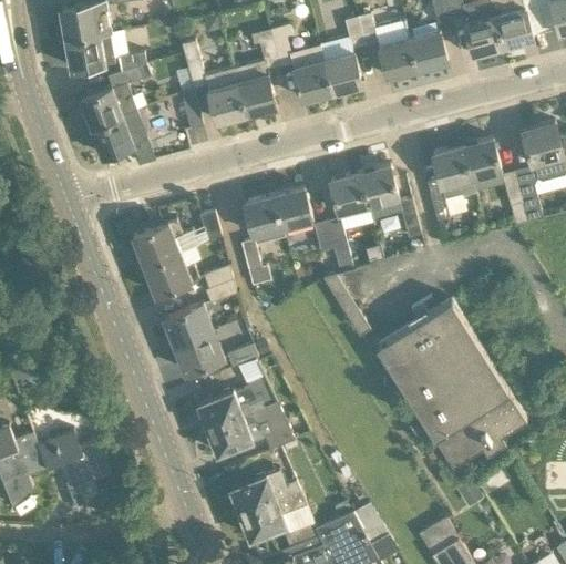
[(431,0),(438,24),(450,21),(443,0),(431,0)]
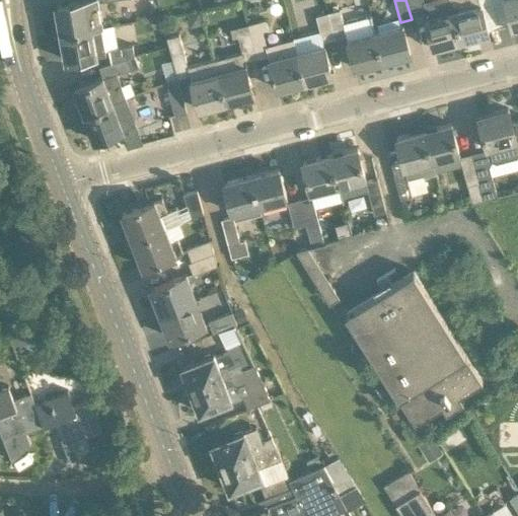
[(447,0),(444,0),(423,5),(421,0),(405,0),(412,19),(423,16),(425,21),(433,52),(458,45),(451,14),(447,1),(447,0)]
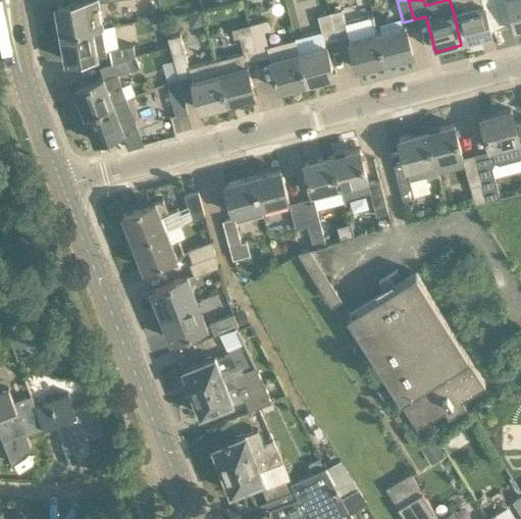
[(480,0),(451,0),(450,0),(450,1),(454,14),(461,45),(490,37),(482,6),(480,0)]
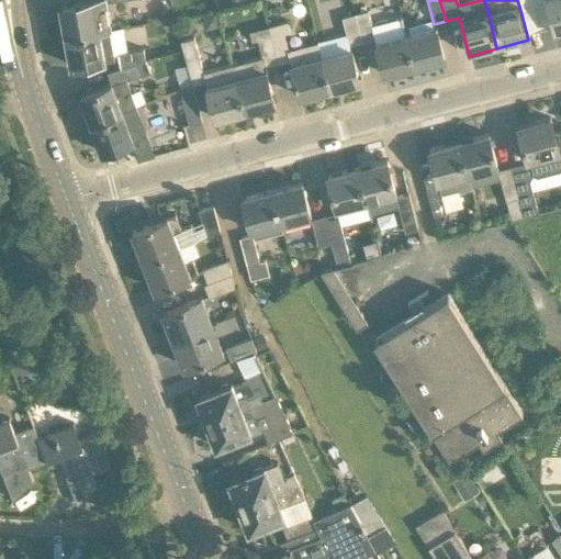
[(560,0),(545,0),(553,33),(560,31),(560,0)]
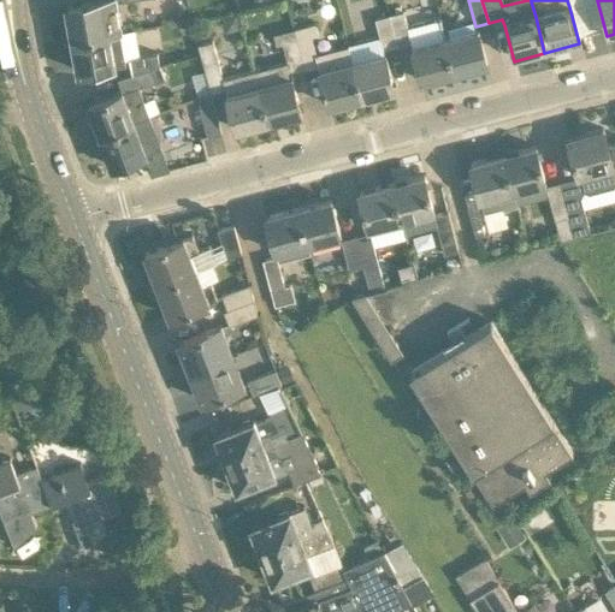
[(71,43),(119,35),(113,3),(104,4),(65,10),(71,43)]
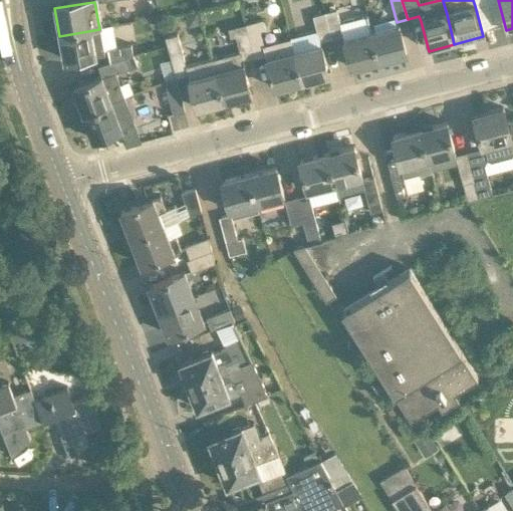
[(324,16),(331,41),(342,38),(339,26),(335,13),(324,16)]
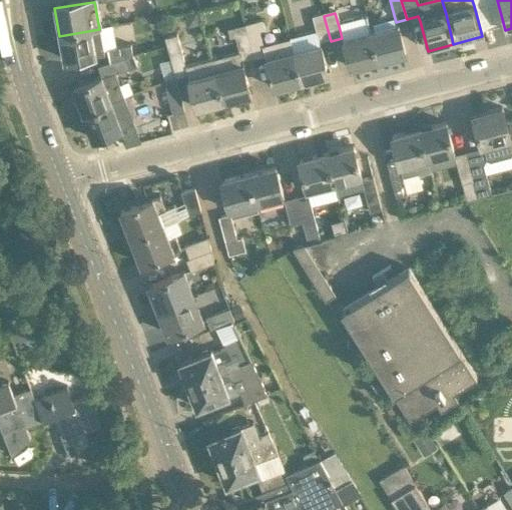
[(319,44),(331,41),(324,16),(312,19),(319,44)]
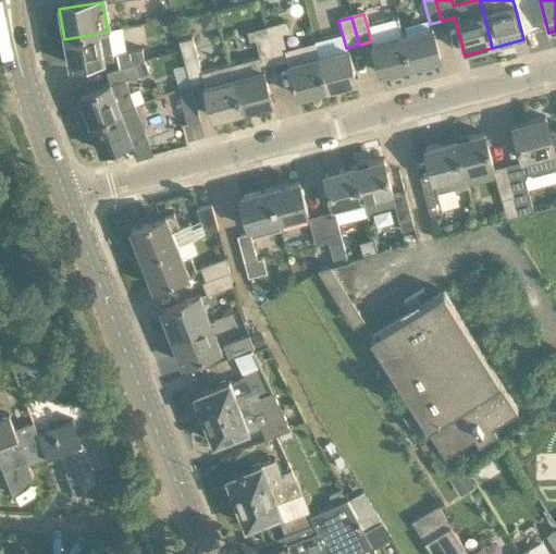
[(187,21),(175,24),(178,39),(186,37),(190,31),(187,21)]
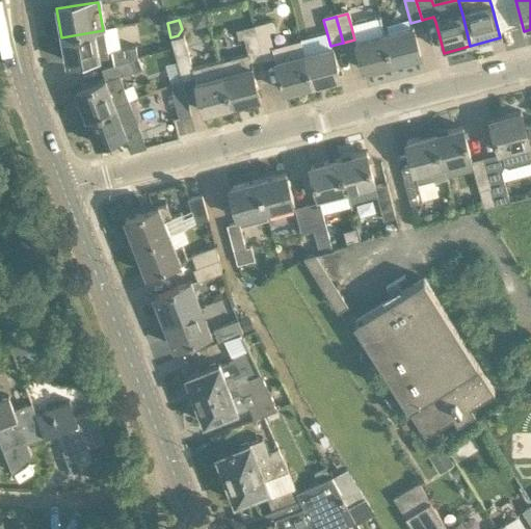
[(363,74),(391,67),(382,35),(378,21),(351,27),(354,40),(354,43),(363,74)]
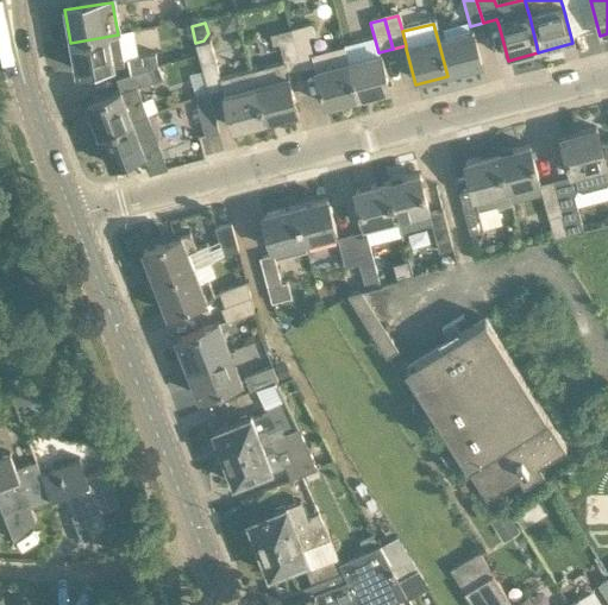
[(355,100),(342,50),(311,57),(307,39),(313,38),(311,27),(288,33),(299,73),(314,69),(324,108),(355,100)]
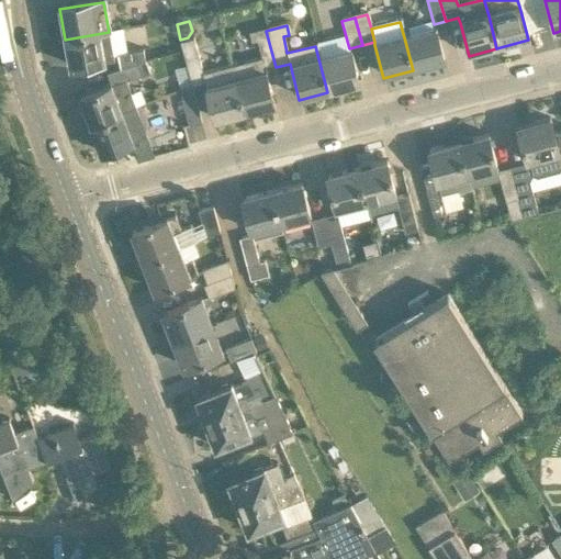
[(404,37),(413,70),(444,63),(435,29),(404,37)]
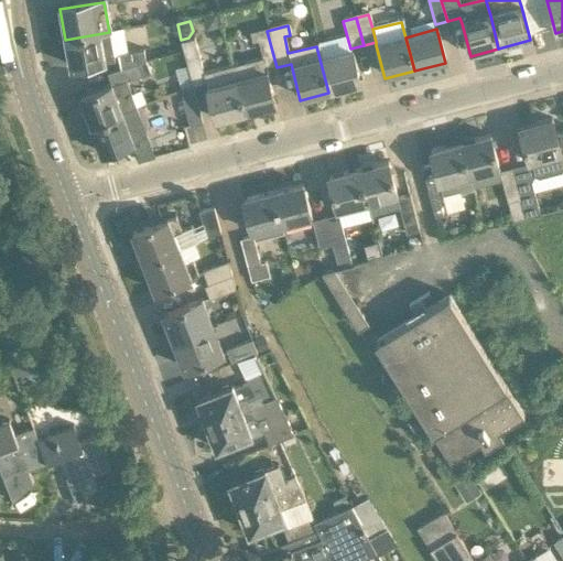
[(266,71),(277,67),(267,31),(249,35),(252,45),(258,44),(261,61),(231,68),(244,116),(274,107),(266,71)]
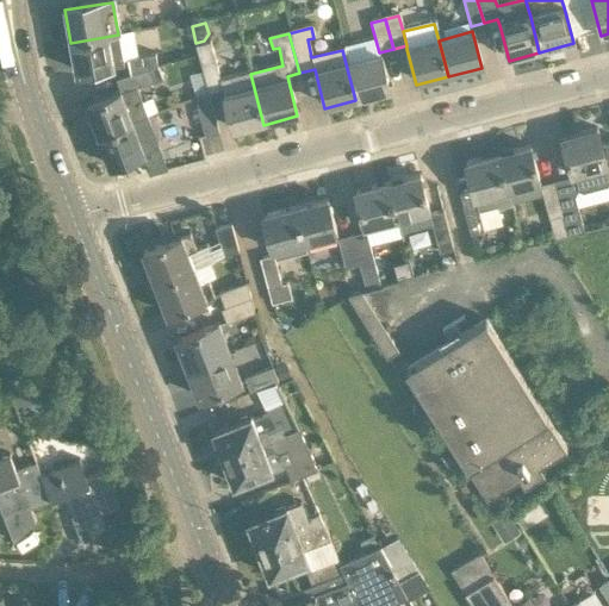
[(118,35),(70,43),(76,75),(115,68),(123,67),(118,35)]
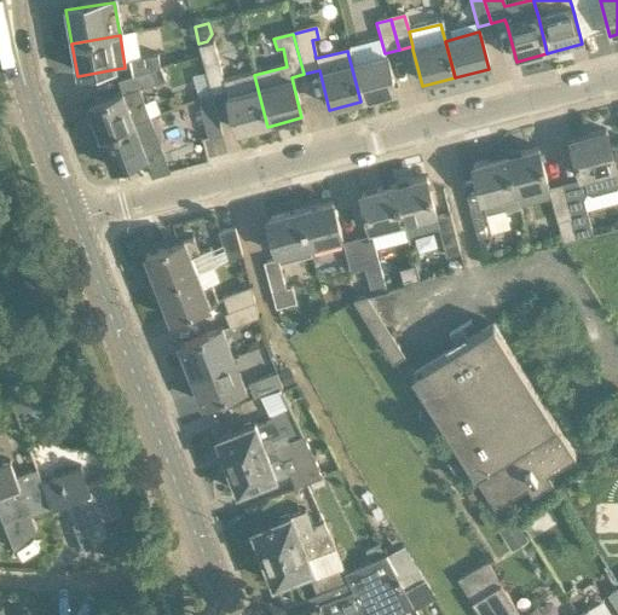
[(267,127),(254,75),(223,82),(213,45),(198,48),(211,97),(212,98),(225,94),(236,134),(267,127)]
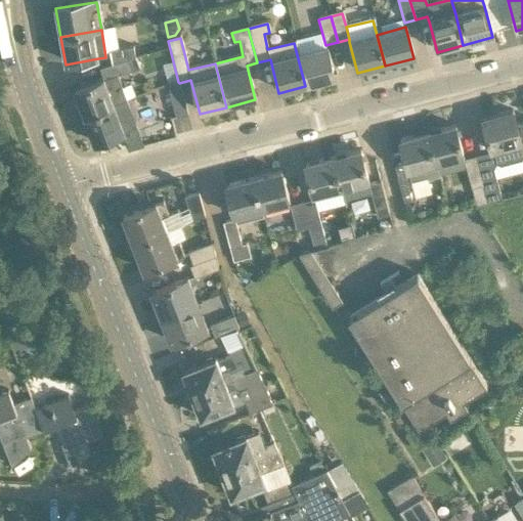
[(294,43),(305,86),(335,79),(325,47),(299,54),(296,42),(294,43)]
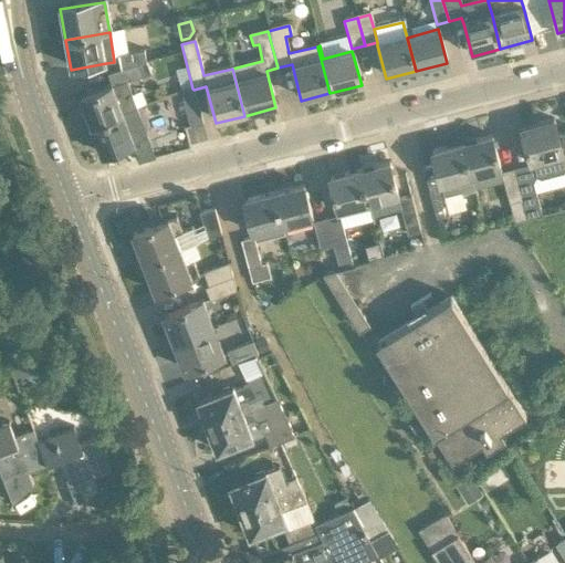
[(119,72),(146,64),(144,53),(117,56),(119,72)]
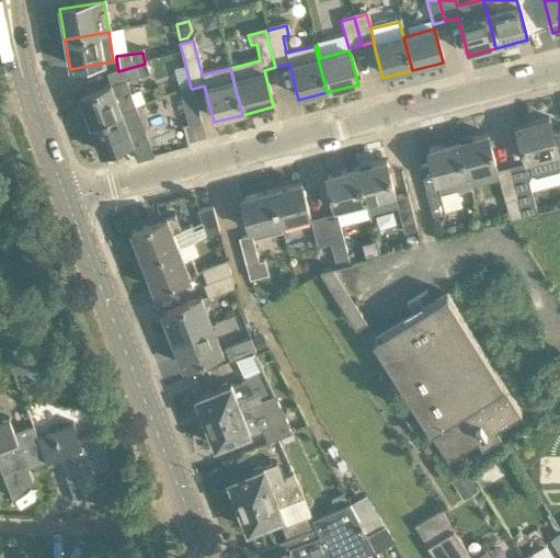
[(90,127),(135,110),(125,83),(149,77),(145,64),(118,71),(110,75),(114,86),(79,99),(90,127)]
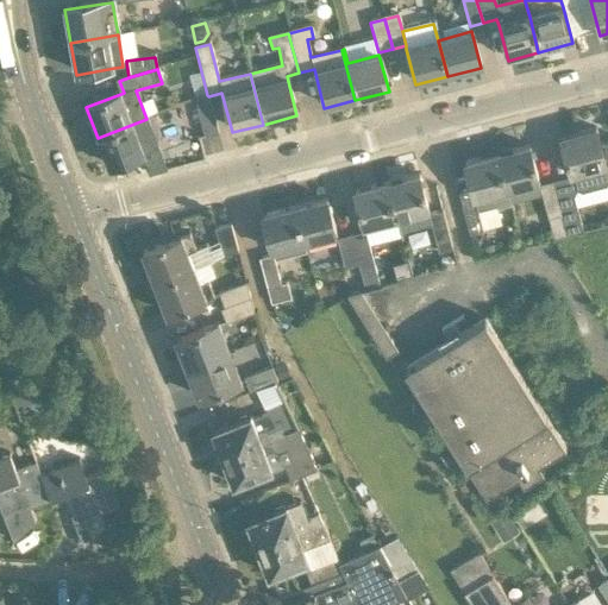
[(208,96),(207,95),(194,101),(204,139),(217,136),(218,136),(208,96)]
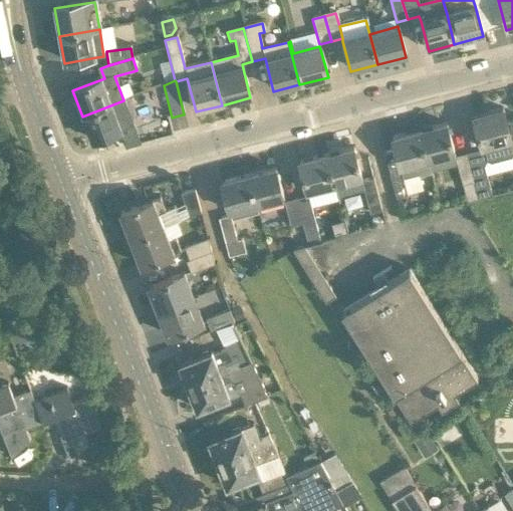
[(123,100),(82,116),(92,143),(122,132),(122,131),(134,126),(123,100)]
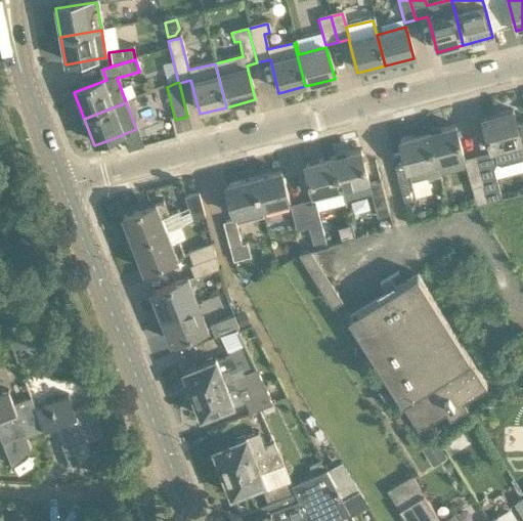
[(475,159),(488,206),(502,202),(493,171),(495,167),(499,166),(500,168),(522,163),(521,160),(522,159),(522,157),(520,146),(521,146),(512,113),(482,121),(491,155),(475,159)]
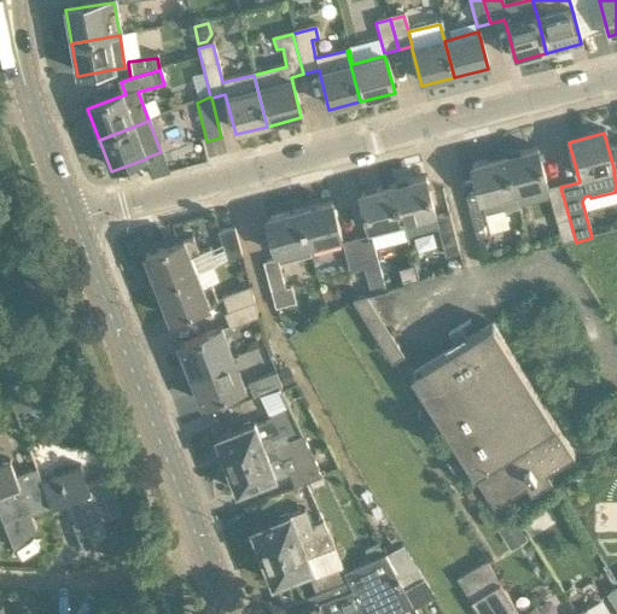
[(504,159),(513,197),(546,188),(536,151),(504,159)]
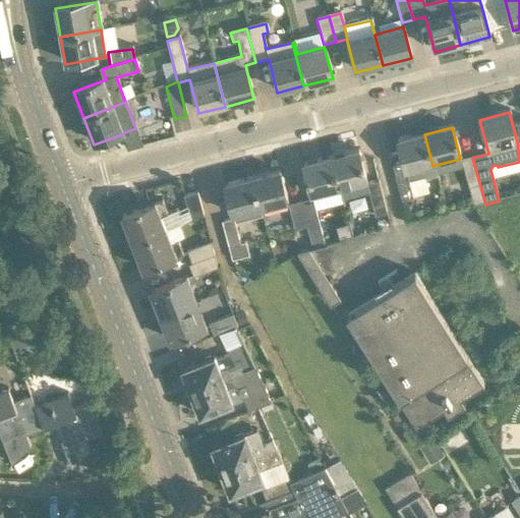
[(408,183),(436,176),(432,166),(424,134),(397,141),(400,153),(389,156),(395,178),(401,204),(413,200),(408,183)]
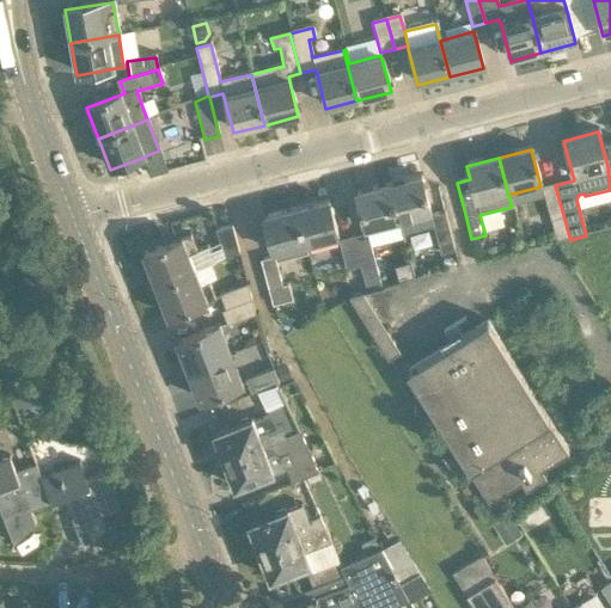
[(388,186),(397,225),(398,225),(402,237),(433,228),(441,257),(454,253),(445,214),(431,217),(431,215),(421,178),(388,186)]
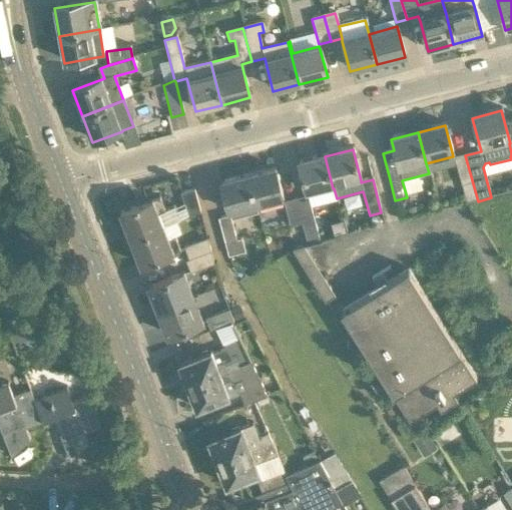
[(466,204),(478,201),(465,155),(454,158),(456,165),(455,165),(461,187),(466,204)]
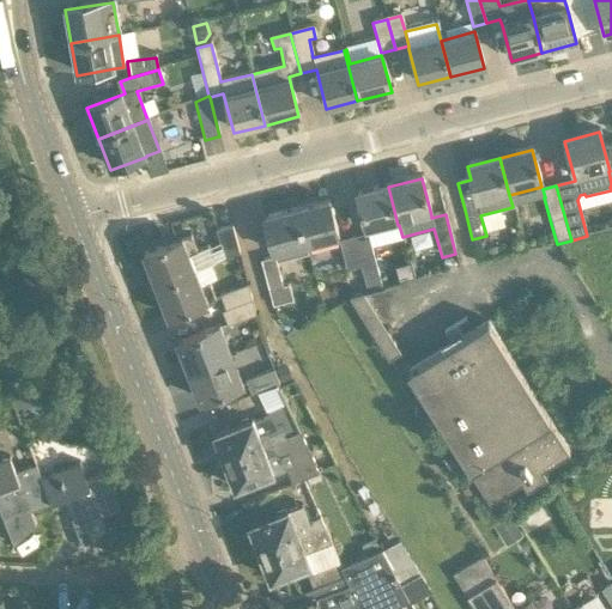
[(367,233),(398,225),(388,187),(357,195),(367,233)]
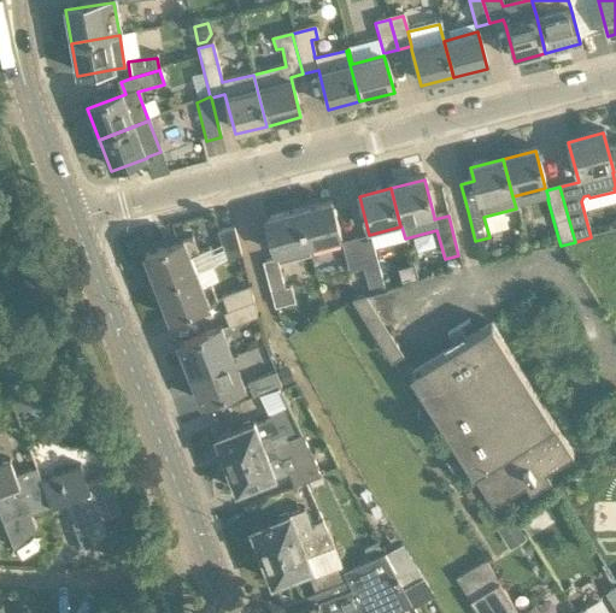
[(298,213),(308,249),(309,249),(340,242),(330,204),(298,213)]
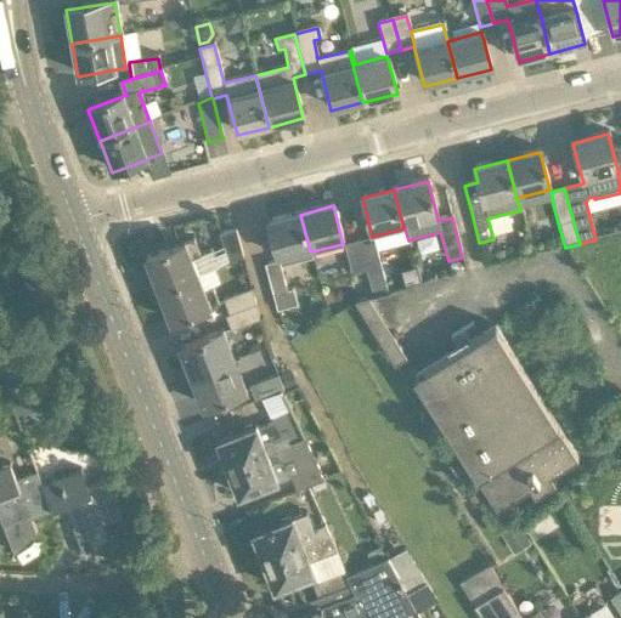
[(267,224),(277,261),(310,251),(300,215),(267,224)]
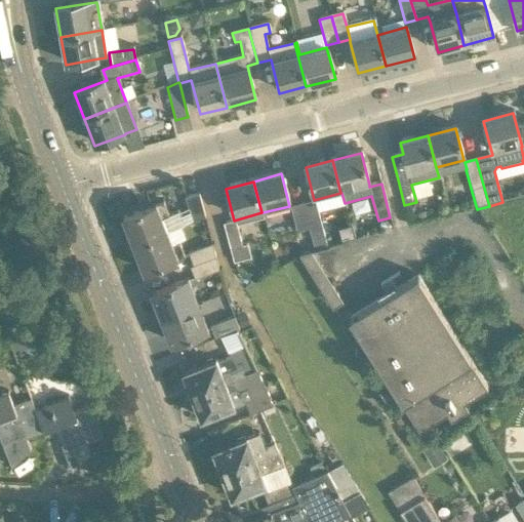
[(191,224),(205,221),(198,196),(185,199),(191,224)]
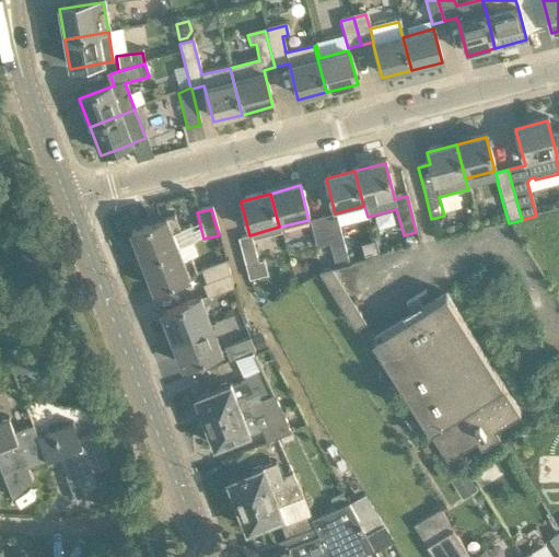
[(321,219),(328,246),(342,242),(336,216),(321,219)]
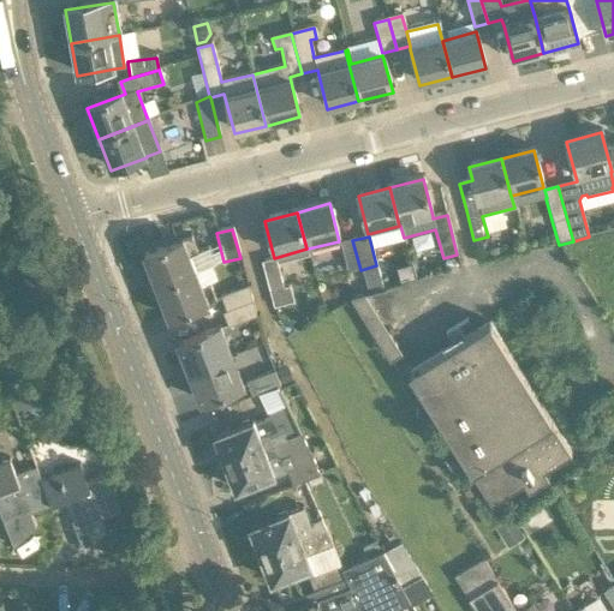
[(156,288),(197,273),(216,265),(210,249),(197,255),(191,238),(144,256),(156,288)]
